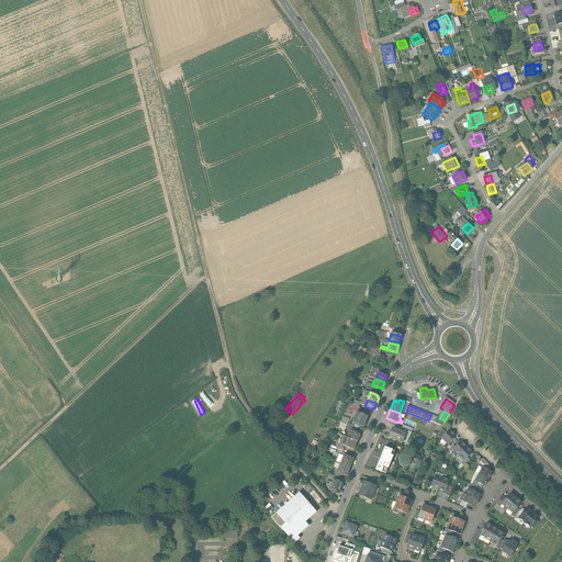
[(368,416),(357,412),(352,424),(358,426),(358,425),(363,427),(368,416)]
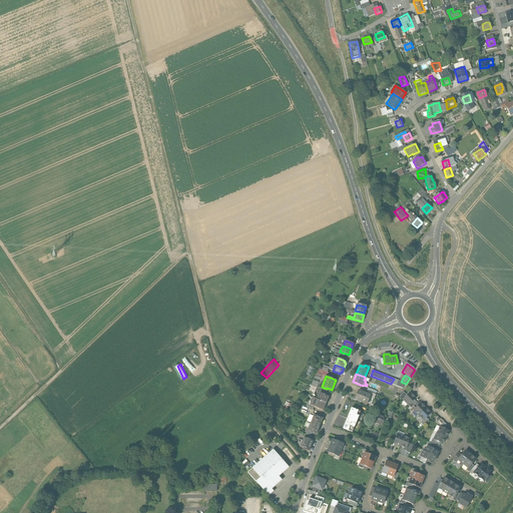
[(401,382),(399,381),(397,386),(404,389),(406,384),(401,382)]
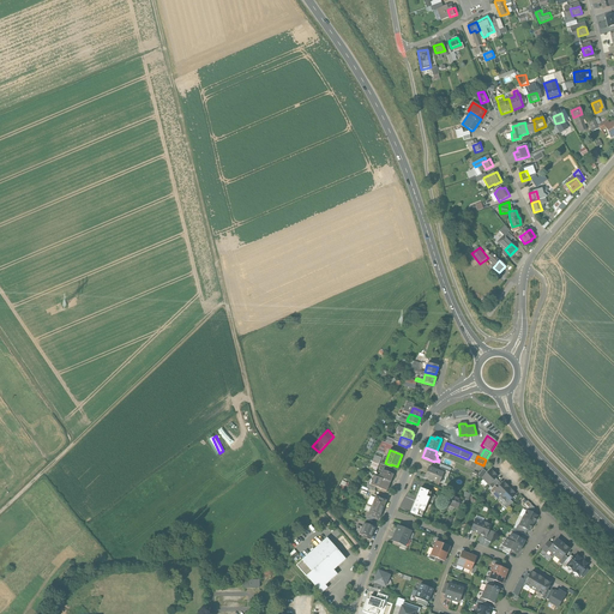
[(439,471),(428,468),(425,477),(439,483),(443,476),(447,479),(450,473),(440,469),(439,471)]
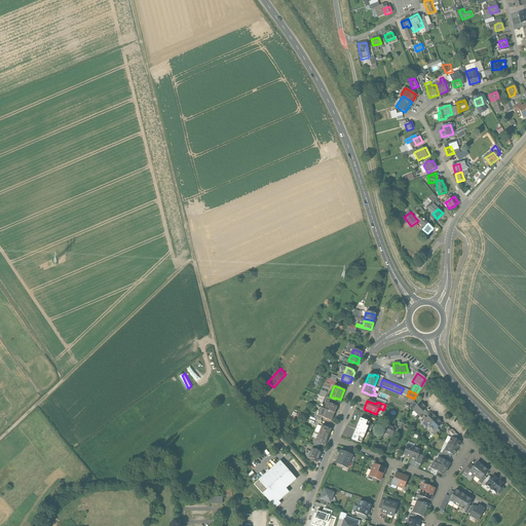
[(336,406),(329,403),(326,410),(334,413),(336,406)]
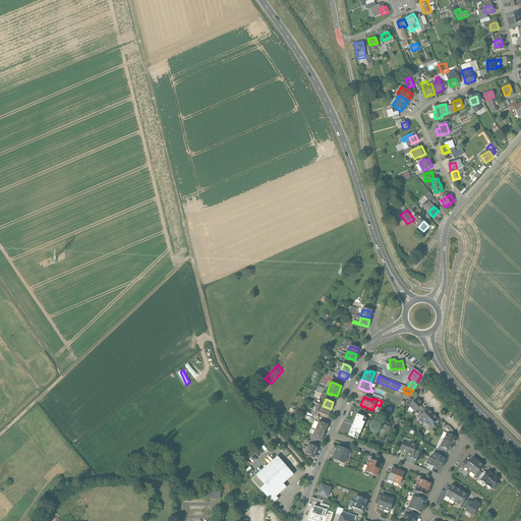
[(416,399),(409,406),(415,411),(420,406),(422,404),(416,399)]
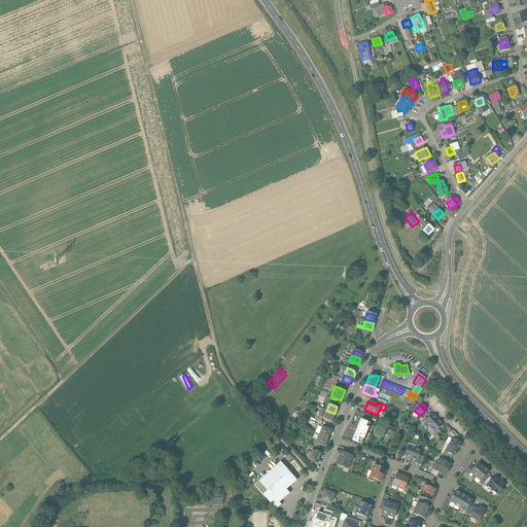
[(326,411),(321,409),(318,416),(322,418),(331,421),(335,414),(326,411)]
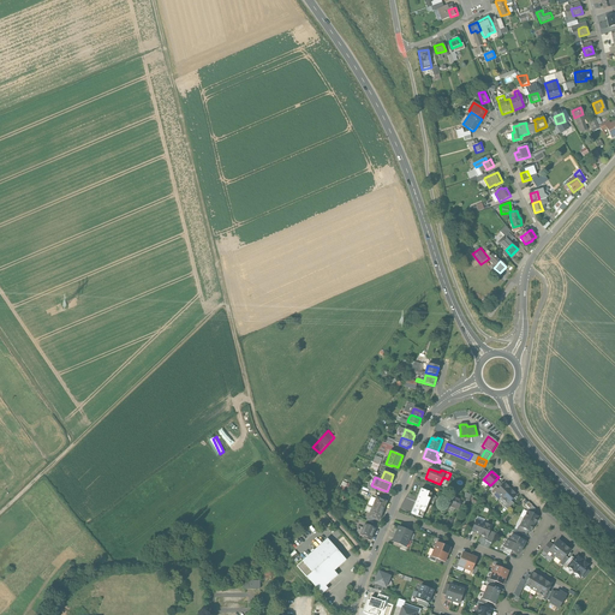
[(496,479),(490,485),(494,489),(496,487),(500,483),(496,479)]
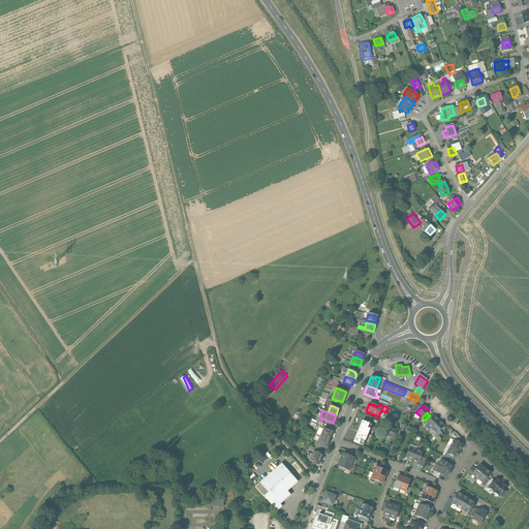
[(429,421),(427,423),(432,428),(439,421),(434,415),(429,421)]
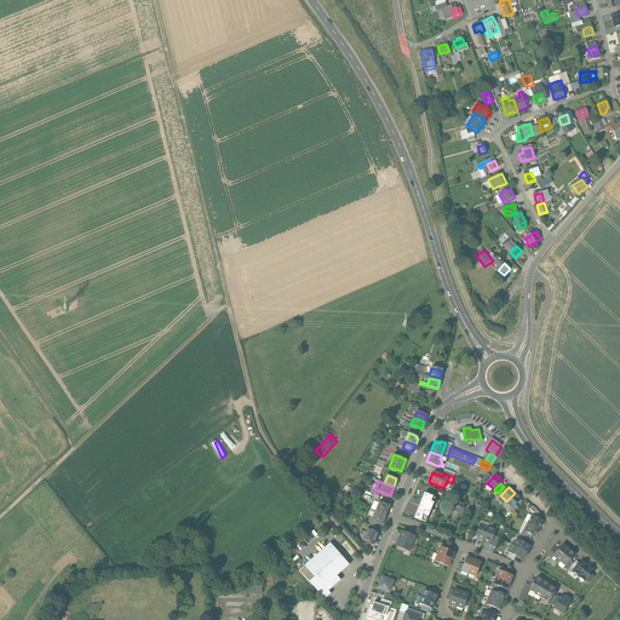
[(424,493),(420,503),(422,503),(420,505),(419,505),(414,517),(425,522),(435,498),(424,493)]
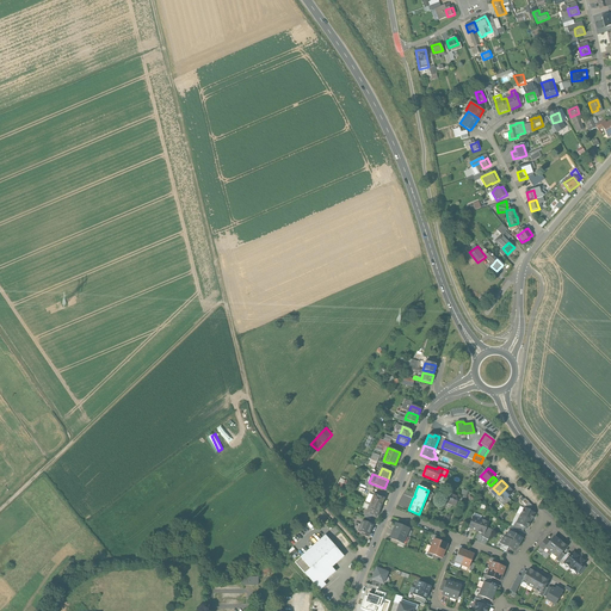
[(507,486),(499,494),(505,500),(507,498),(513,492),(507,486)]
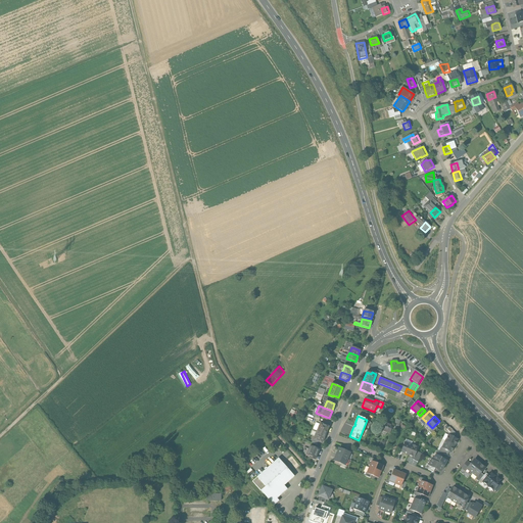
[(326,424),(321,421),(317,431),(325,435),(329,426),(326,425),(326,424)]
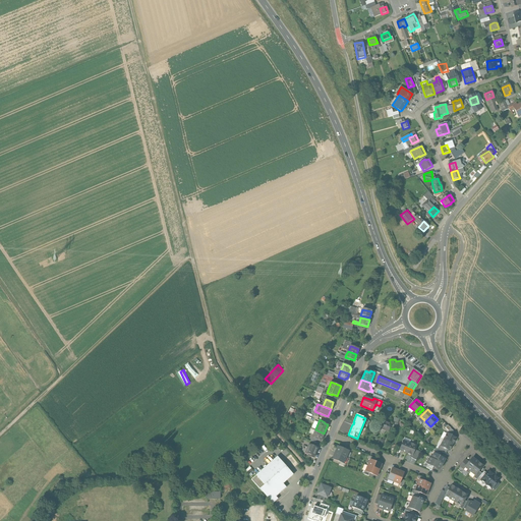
[(391,424),(383,421),(380,428),(388,431),(391,424)]
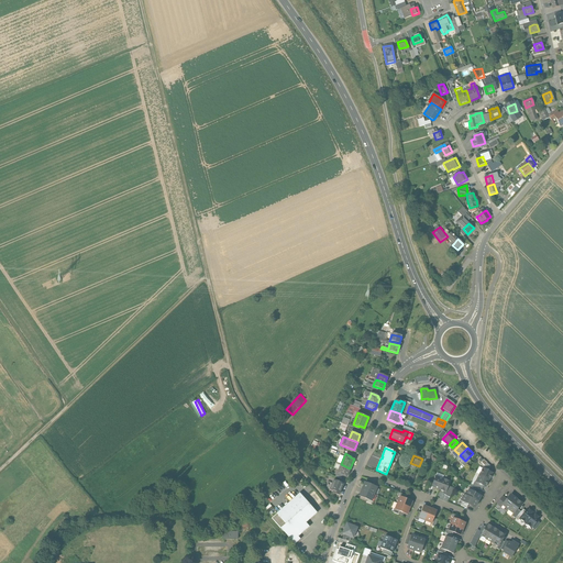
[(465,461),(462,464),(465,467),(471,461),(467,459),(465,461)]
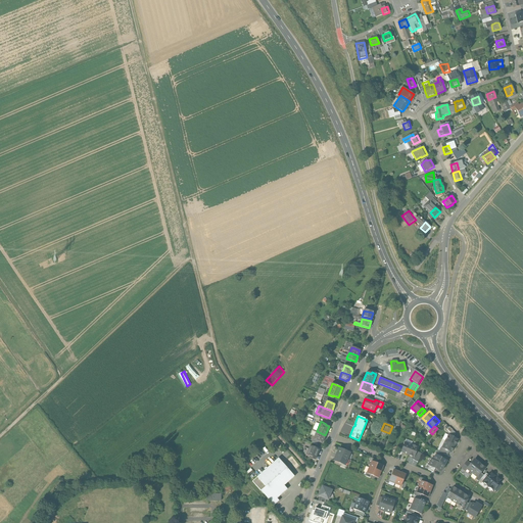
[(456,433),(449,427),(446,430),(449,433),(448,435),(454,437),(456,433)]
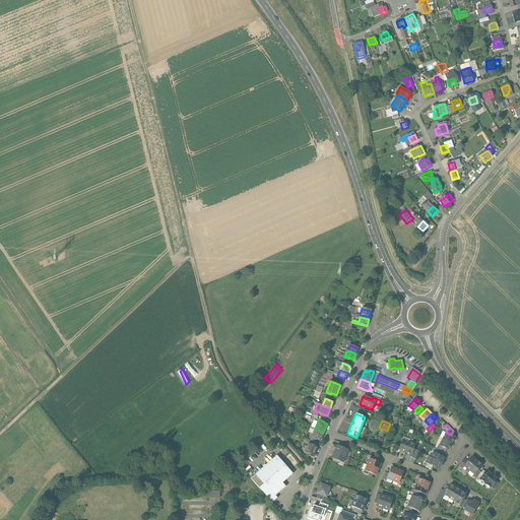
[(323,433),(315,429),(311,439),(316,441),(317,439),(320,441),(323,433)]
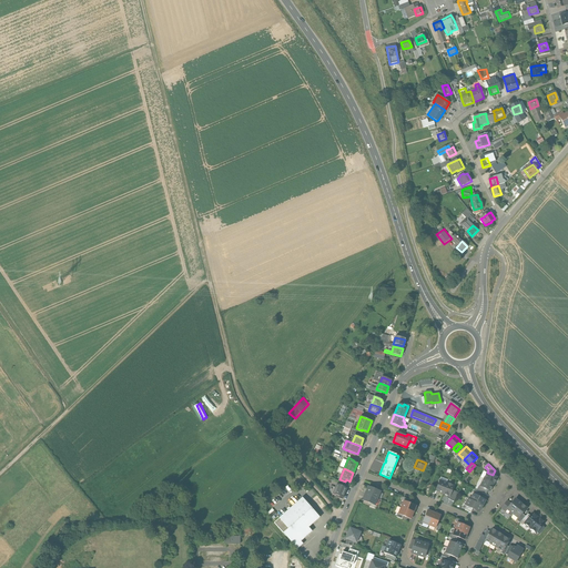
[(493,475),(487,473),(484,479),(494,485),(497,477),(493,475)]
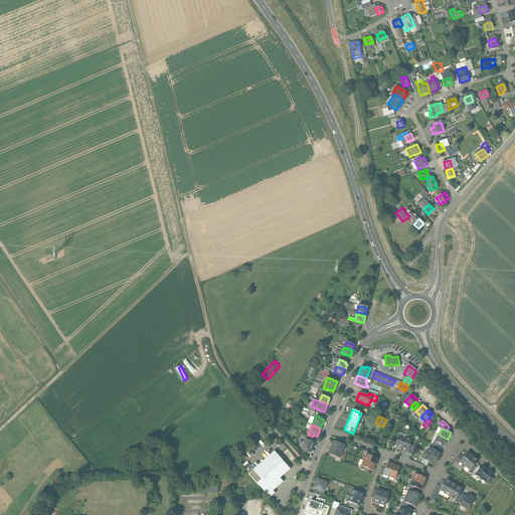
[(448,440),(439,435),(436,441),(443,445),(445,446),(448,440)]
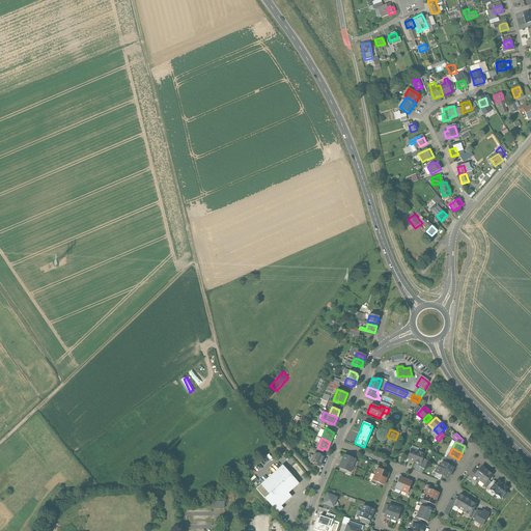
[(414,462),(418,452),(411,449),(410,453),(407,458),(414,462)]
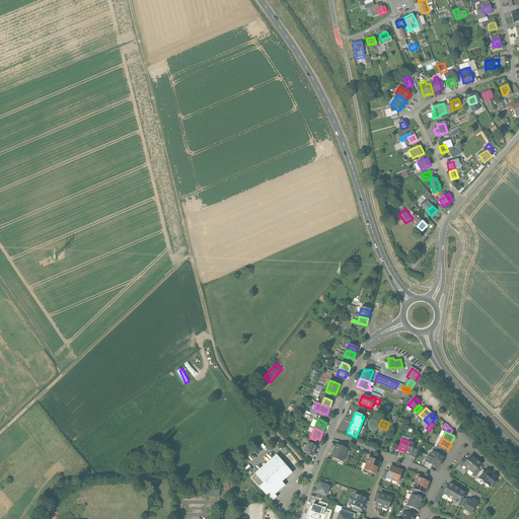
[(316,446),(308,442),(306,446),(304,450),(304,451),(307,453),(307,454),(312,456),(316,446)]
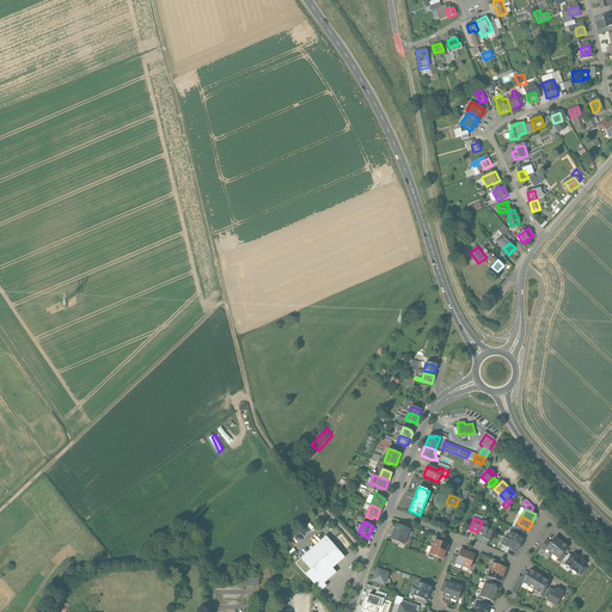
[(482,521),(477,532),(484,536),(488,528),(489,524),(482,521)]
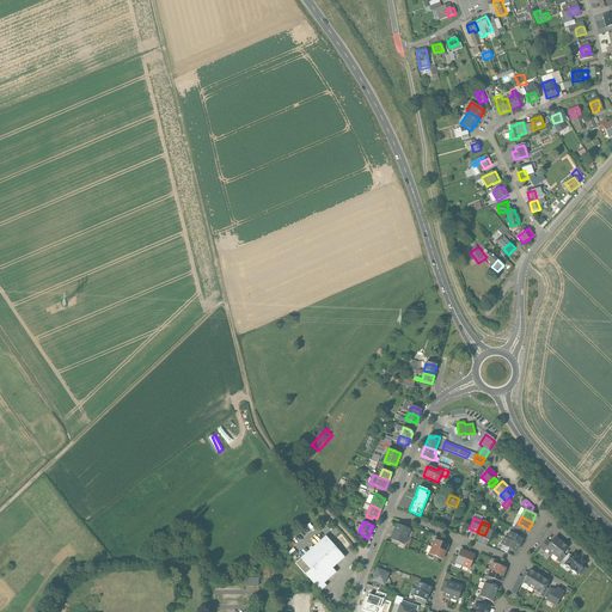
[(518,524),(516,524),(514,528),(518,531),(524,533),(526,528),(518,524)]
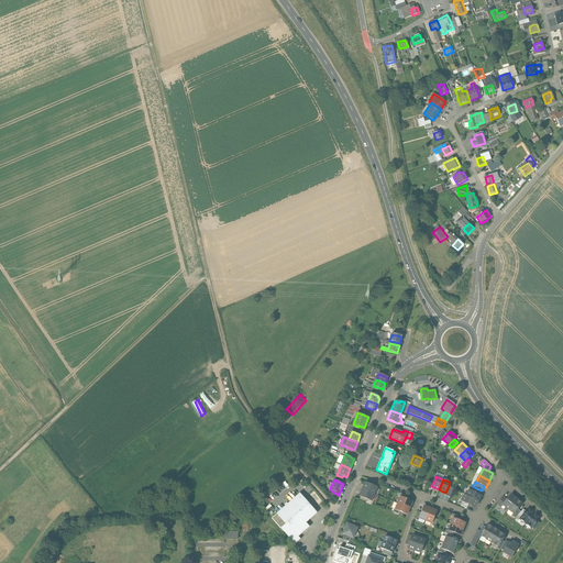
[(372,486),(365,483),(362,489),(374,494),(377,487),(372,486)]
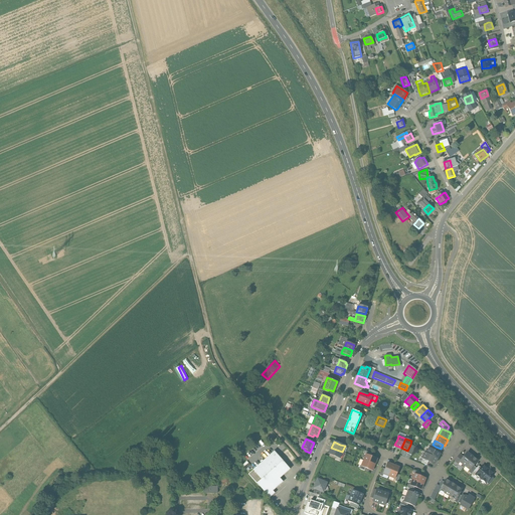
[(407,451),(406,453),(411,456),(415,448),(410,445),(407,451)]
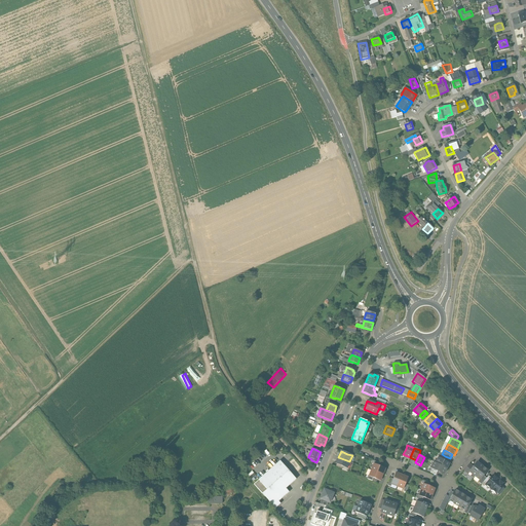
[(349,461),(338,457),(336,463),(343,466),(347,468),(349,461)]
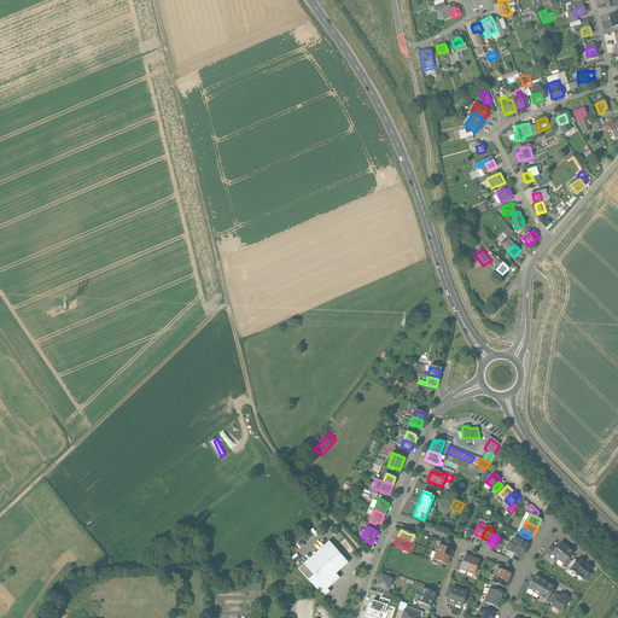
[(520,541),(516,537),(512,544),(525,551),(525,549),(526,547),(526,548),(528,544),(520,541)]
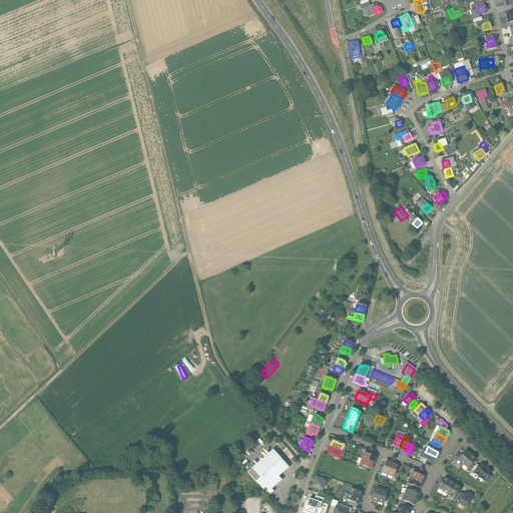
[(279,477),(289,468),(274,450),(263,459),(279,477)]
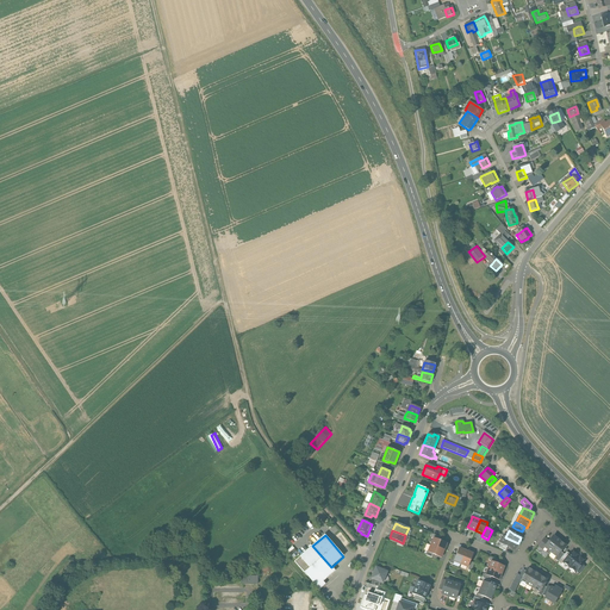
[(505,537),(503,536),(499,542),(502,543),(508,547),(515,551),(518,543),(505,537)]
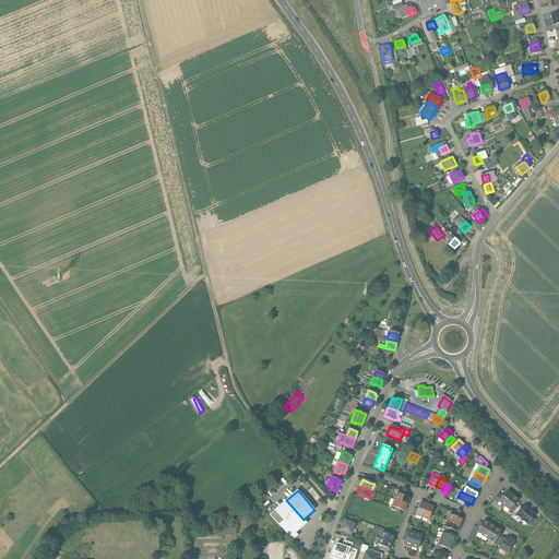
[(503,496),(499,501),(502,504),(500,506),(503,508),(504,507),(513,496),(507,491),(503,496)]
